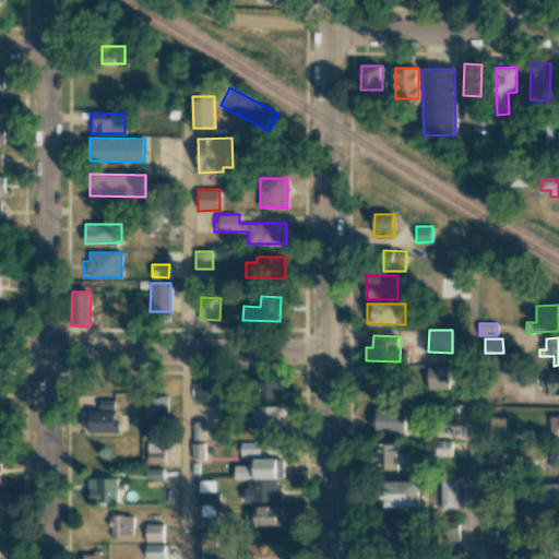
[(449,367),(428,366),(428,389),(449,390),(449,367)]
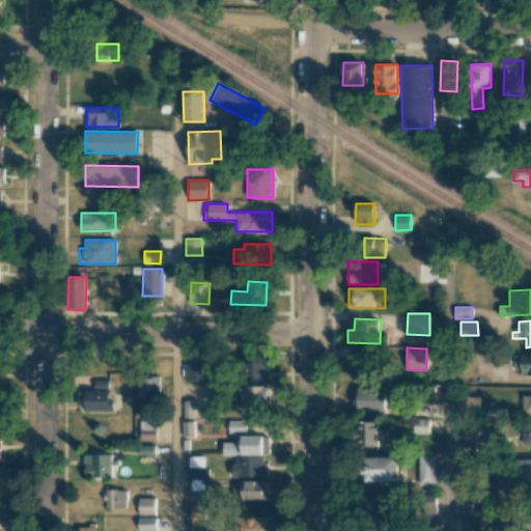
[(530,353),(513,354),(514,369),(521,369),(521,375),(530,374),(530,353)]
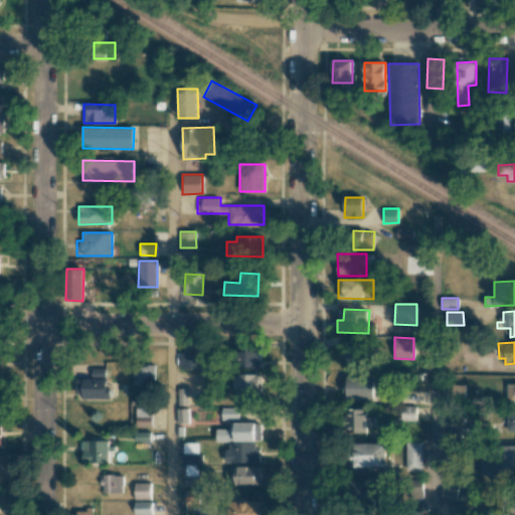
[(345,365),(364,366),(365,348),(345,347),(345,365)]
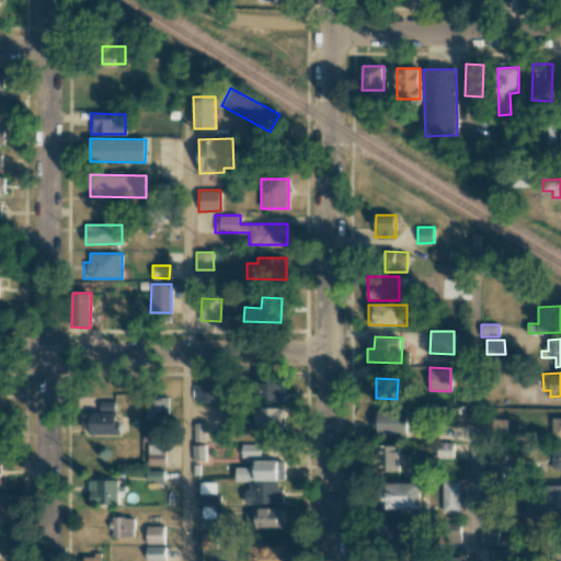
[(284,380),(259,379),(258,400),(284,400),(284,380)]
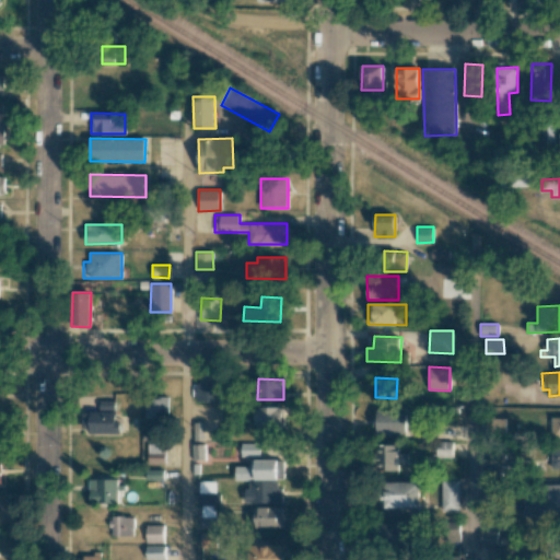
[(220,401),(221,384),(196,383),(195,400),(220,401)]
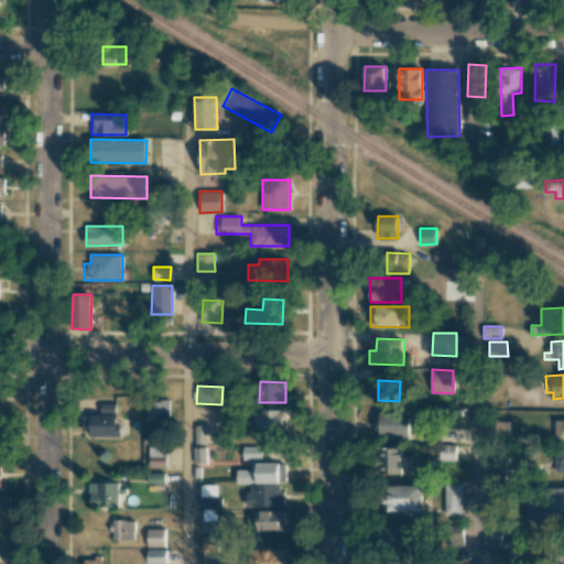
[(170,400),(147,399),(145,421),(169,421),(170,400)]
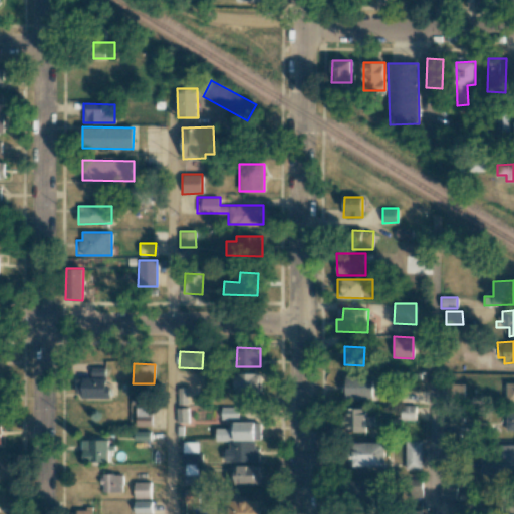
[(105,376),(104,367),(91,367),(91,376),(105,376)]
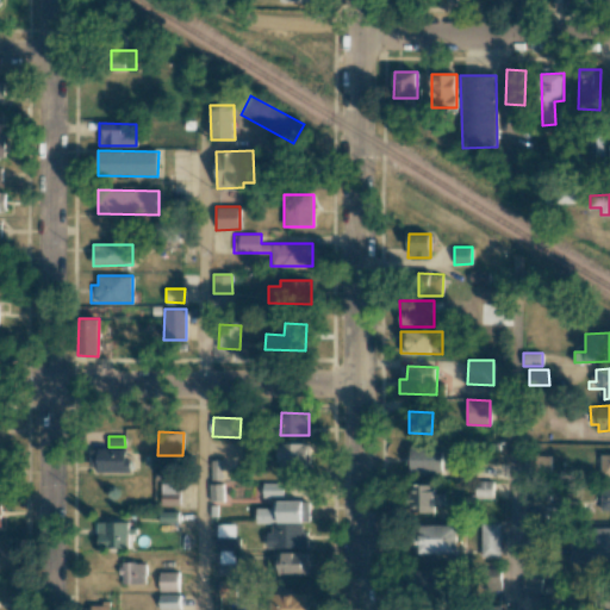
[(278,466),(307,466),(309,443),(279,442),(278,466)]
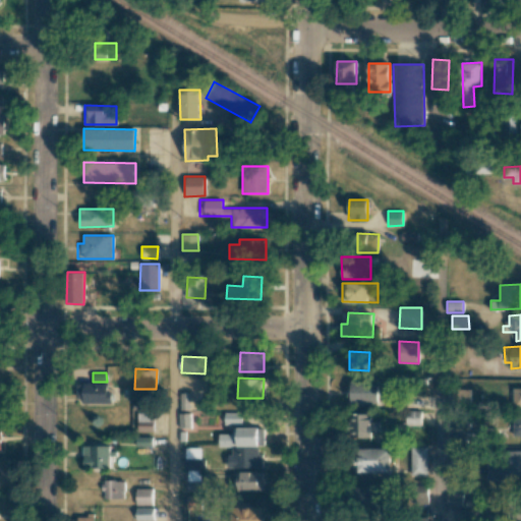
[(378,403),(378,381),(349,382),(349,404),(378,403)]
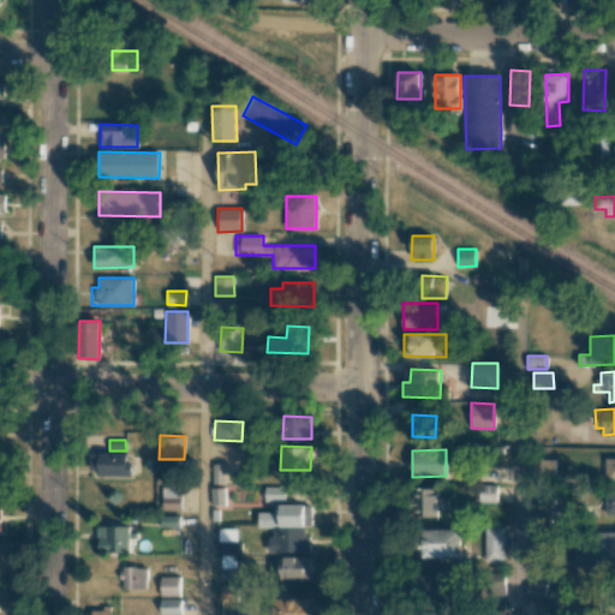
[(130,452),(97,452),(99,476),(131,476),(130,452)]
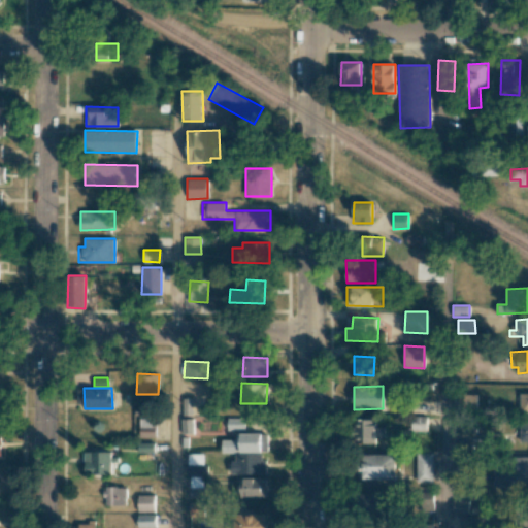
[(477,394),(459,394),(459,408),(477,408),(477,394)]
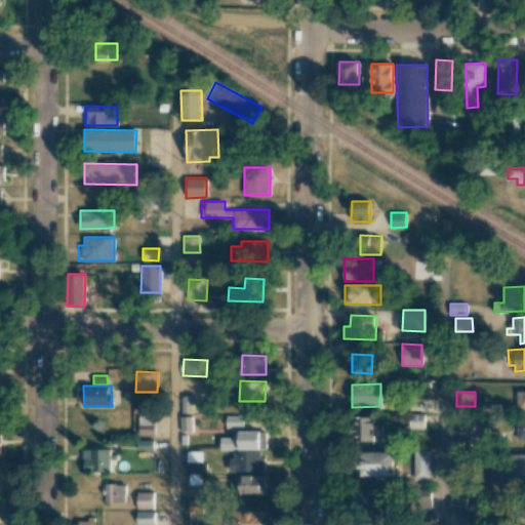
[(182,413),(191,413),(191,396),(182,396),(182,413)]
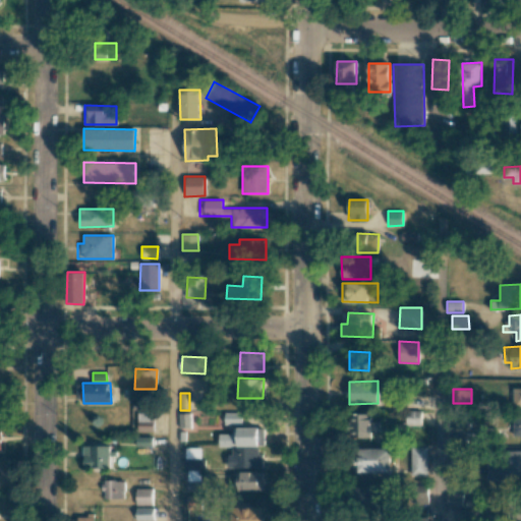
[(421,424),(421,410),(406,410),(406,425),(421,424)]
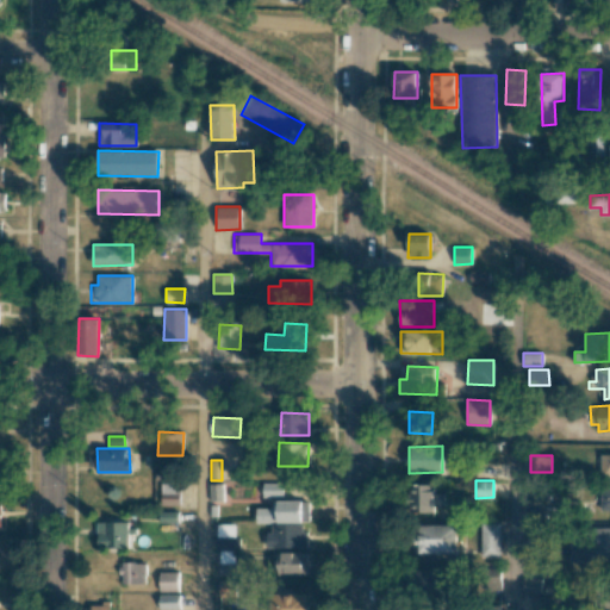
[(161,505),(180,504),(179,483),(161,484),(161,505)]
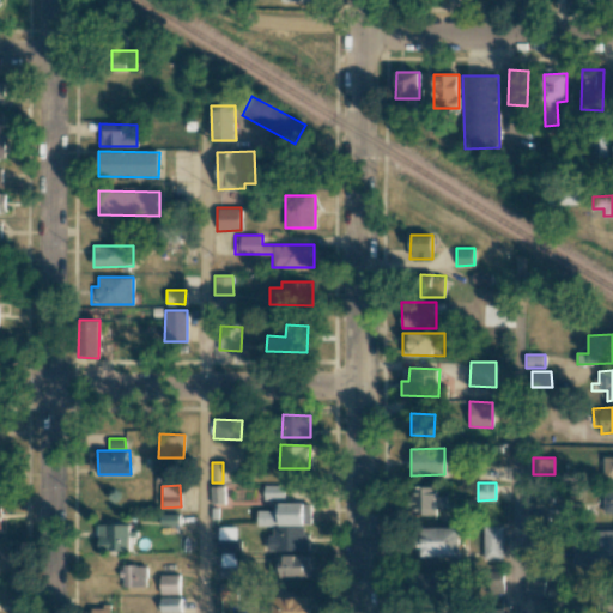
[(284,485),(263,485),(263,499),(284,499),(284,485)]
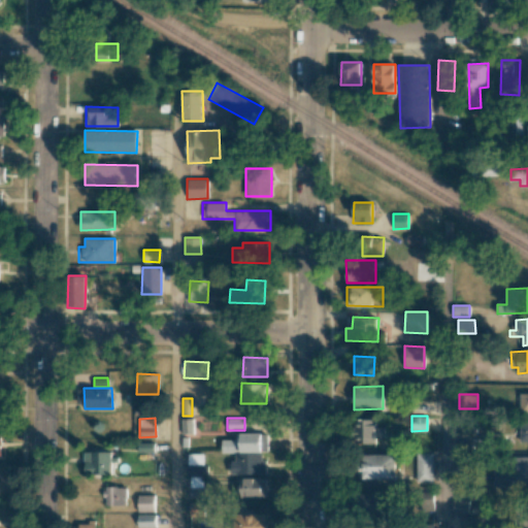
[(375,442),(375,436),(384,436),(384,427),(375,427),(375,419),(356,420),(356,442),(375,442)]
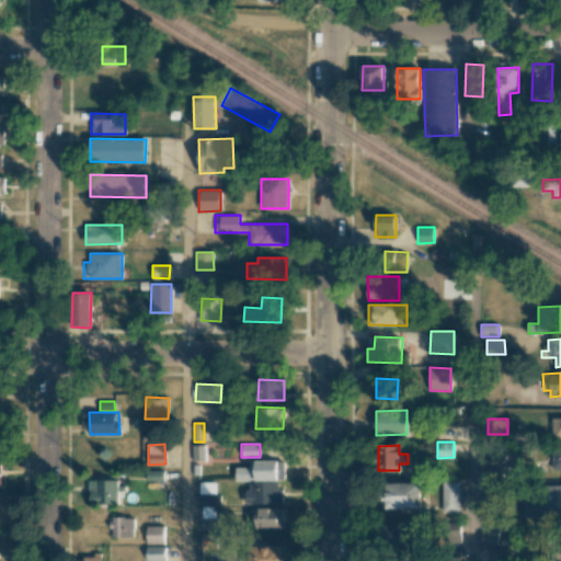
[(560,446),(551,447),(551,469),(560,469),(560,446)]
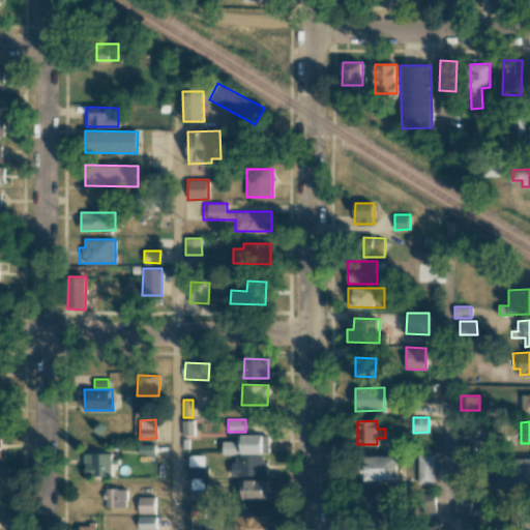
[(223,454),(268,453),(268,435),(236,436),(236,441),(222,442),(223,454)]
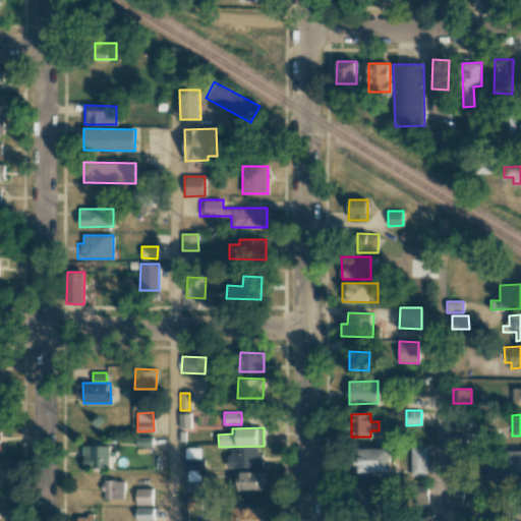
[(110,446),(82,446),(81,467),(109,468),(110,446)]
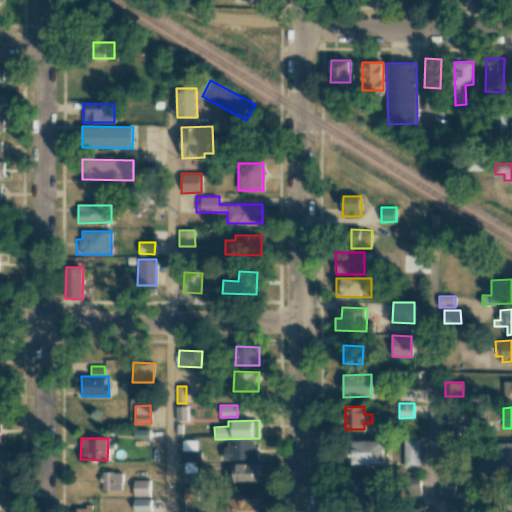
[(197,439),(182,439),(181,460),(201,461),(202,450),(197,450),(197,439)]
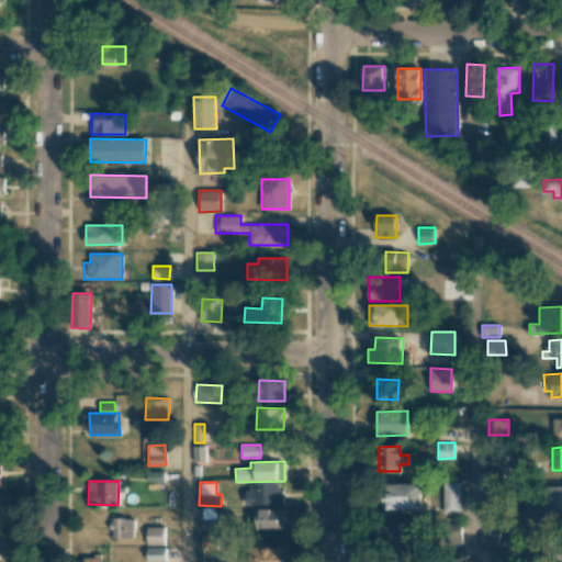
[(461,482),(444,482),(444,512),(460,512),(461,482)]
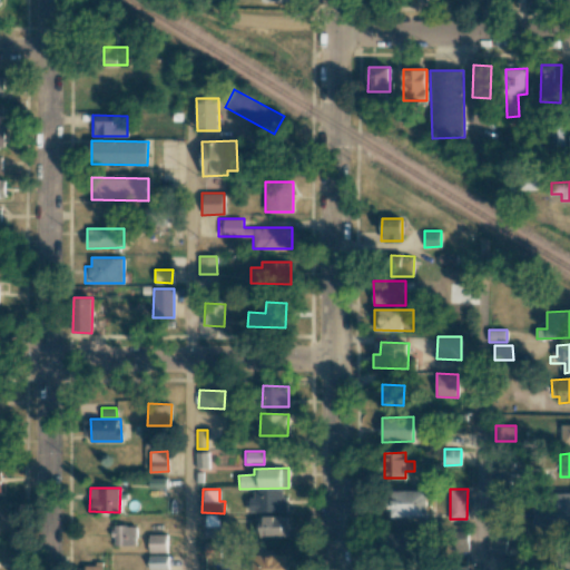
[(428,491),(393,490),(392,516),(428,517),(428,491)]
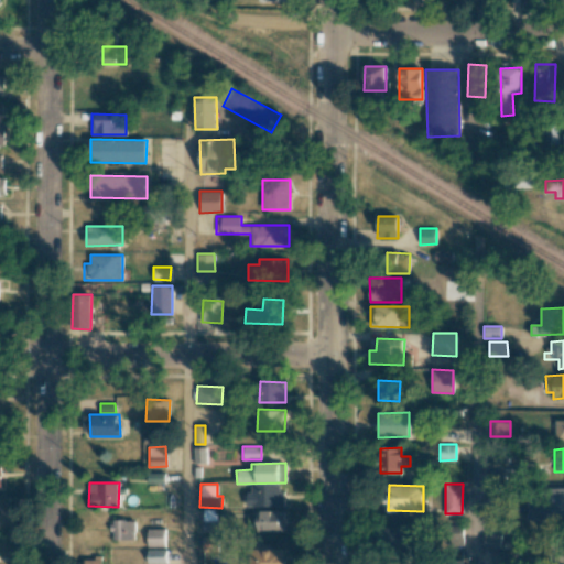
[(563,490),(527,491),(528,521),(563,520),(563,490)]
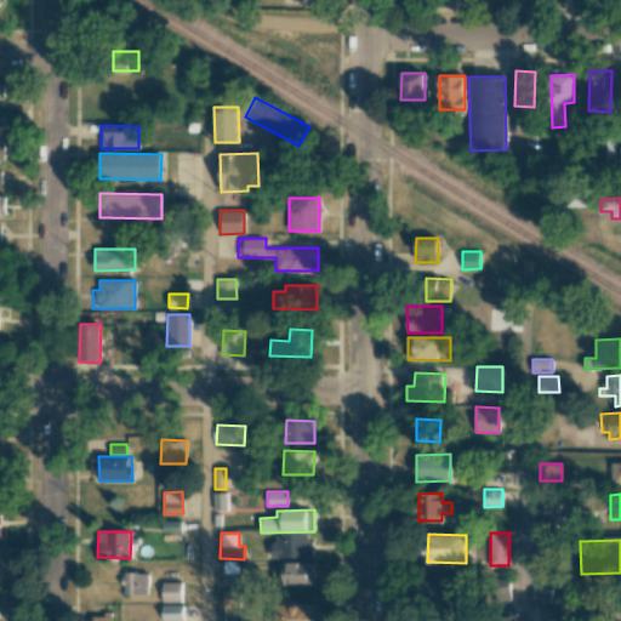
[(239,560),(223,560),(223,586),(239,586),(239,560)]
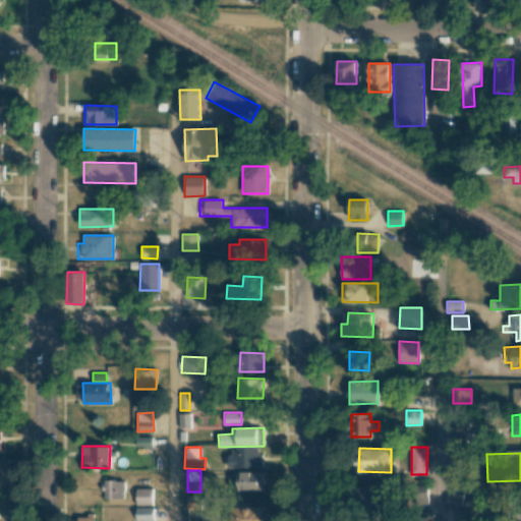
[(263,490),(264,472),(238,471),(238,490),(263,490)]
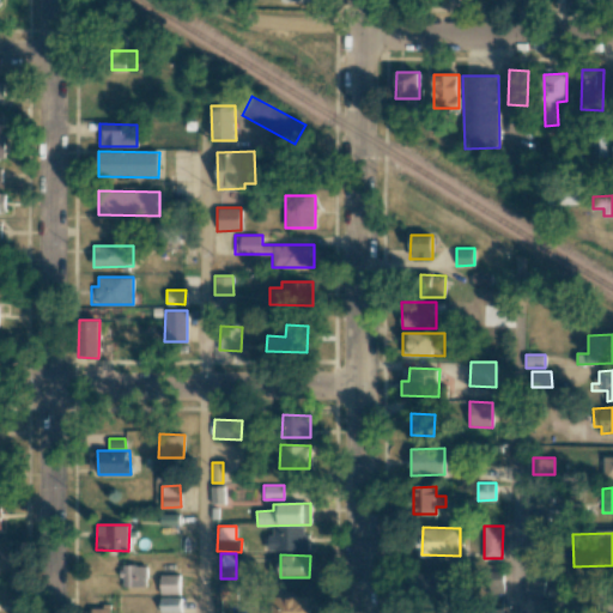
[(120,587),(146,587),(146,565),(120,565),(120,587)]
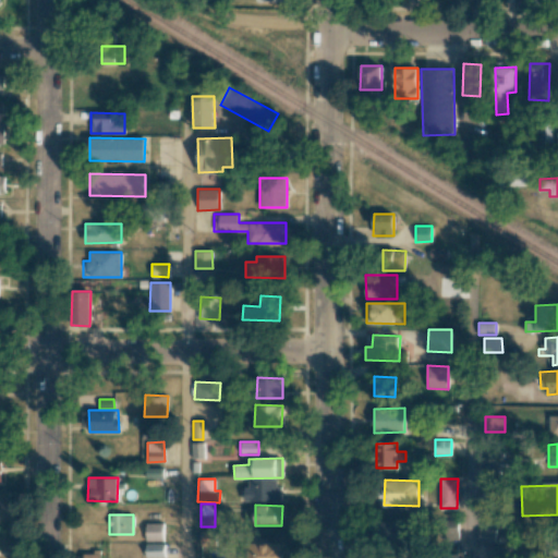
[(407,521),(374,522),(374,544),(407,543),(407,521)]
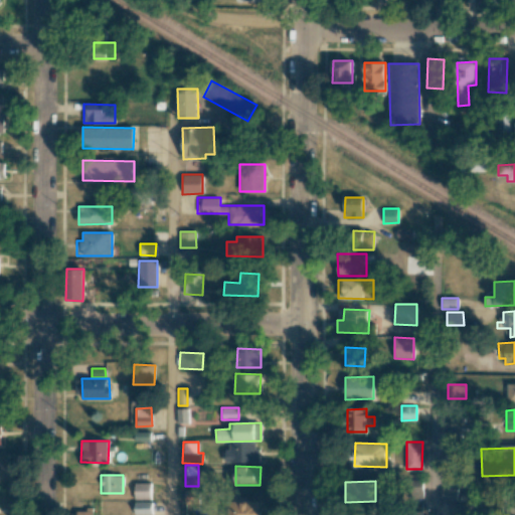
[(135,499),(151,499),(150,482),(134,483),(135,499)]
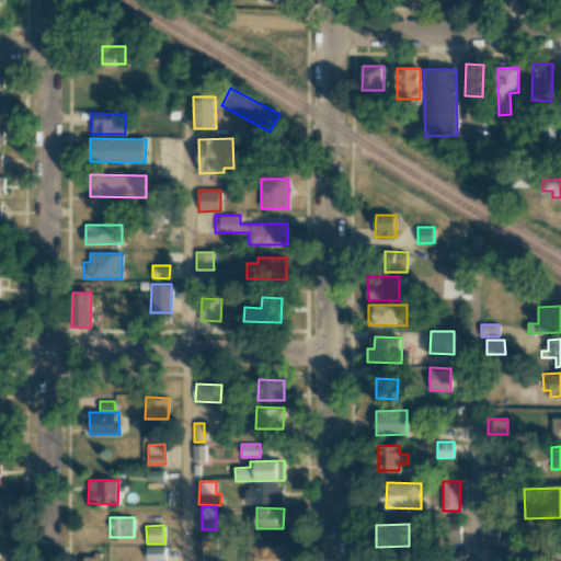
[(499,547),(497,531),(482,531),(482,547),(499,547)]
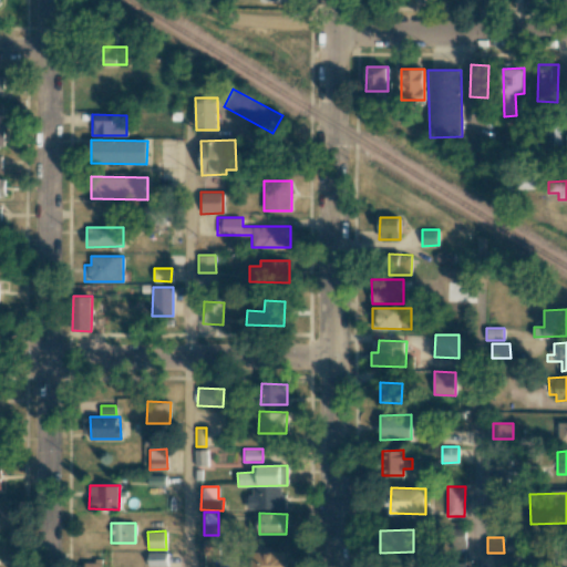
[(218,538),(203,538),(203,554),(218,554),(218,538)]
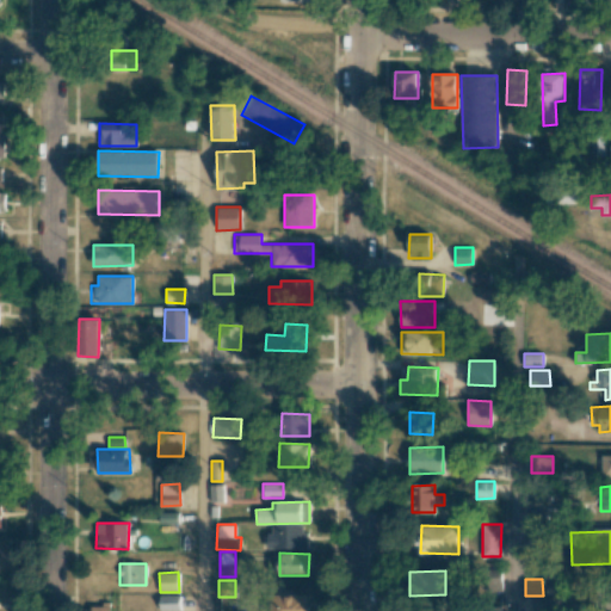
[(309,610),(309,594),(278,594),(278,610),(272,610),(271,610),(309,610)]
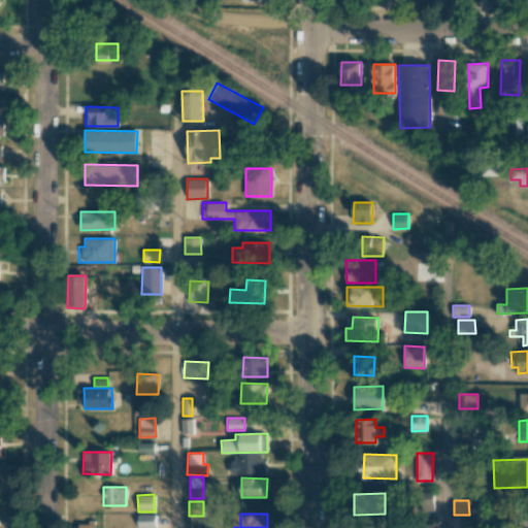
[(137,515),(138,527),(156,527),(156,515),(137,515)]
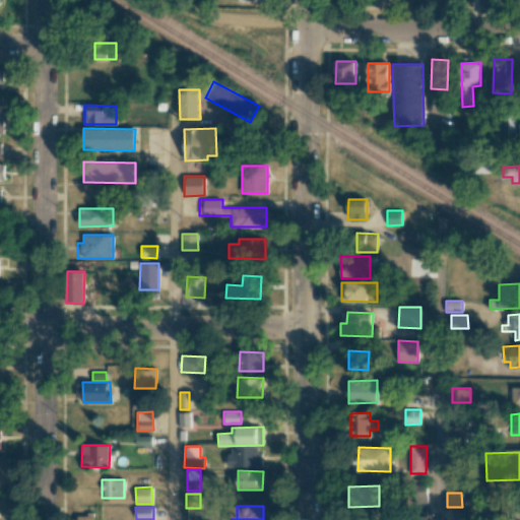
[(469,519),(470,508),(454,508),(453,519),(469,519)]
